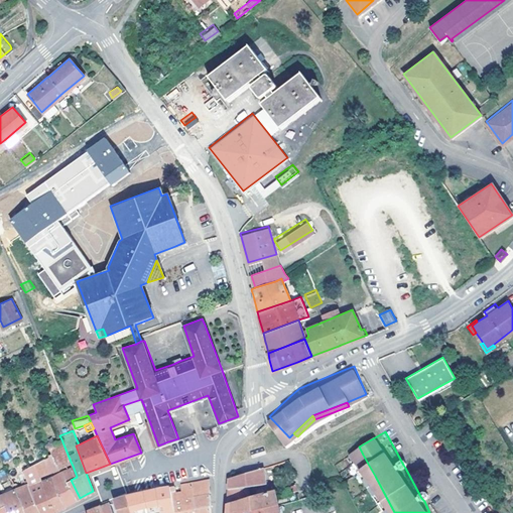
[(57,468),(58,468),(71,462),(63,444),(61,439),(50,443),(47,444),(51,454),(57,468)]
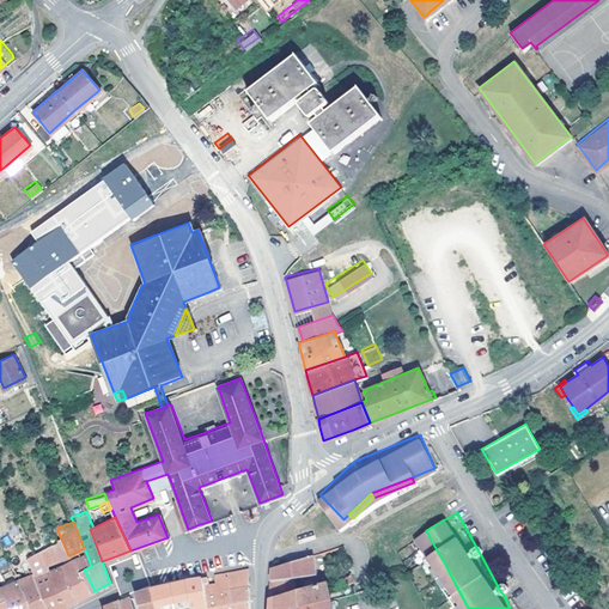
[(61,539),(58,541),(52,543),(59,560),(68,555),(61,539)]
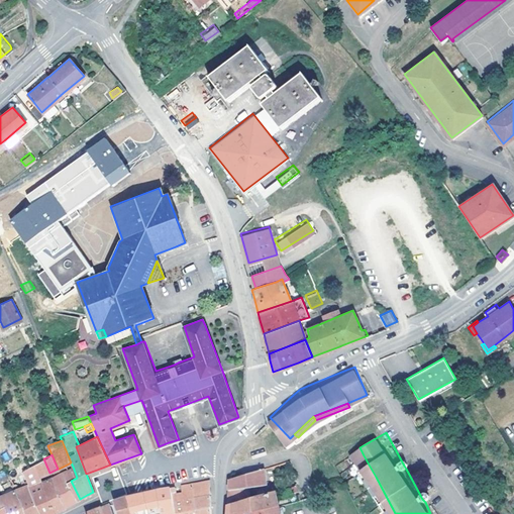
[(365,467),(369,465),(364,455),(360,457),(365,467)]
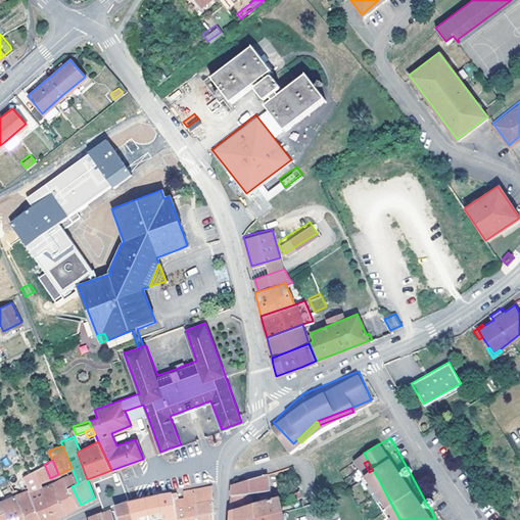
[(28,488),(42,519),(51,519),(55,518),(42,488),(40,482),(50,478),(44,464),(29,472),(24,474),(21,476),(24,480),(28,488)]
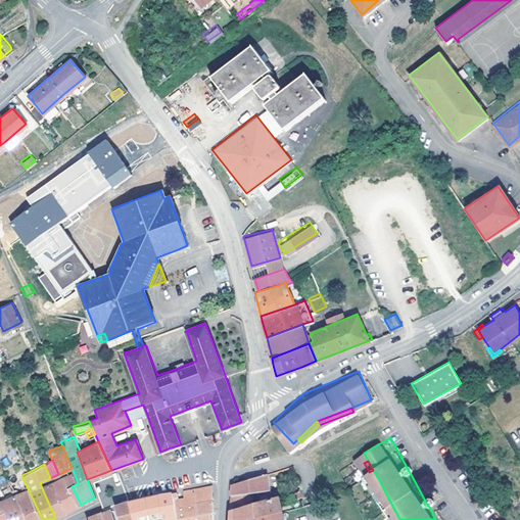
[(417,465),(412,468),(411,469),(414,473),(416,473),(419,470),(420,469),(420,466),(417,465)]
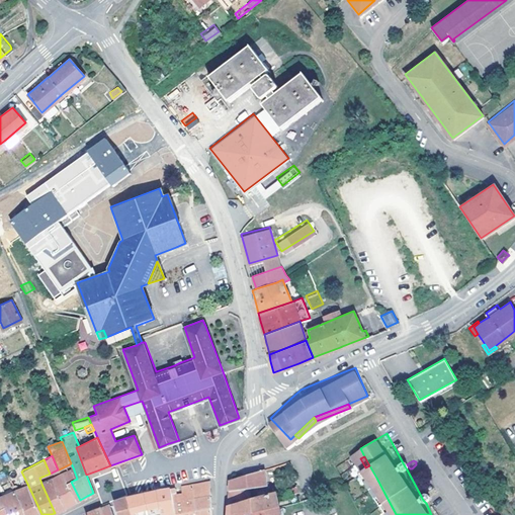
[(20,507),(24,514),(41,514),(27,484),(23,476),(21,471),(23,469),(20,463),(6,469),(10,479),(16,477),(21,487),(13,491),(20,507)]
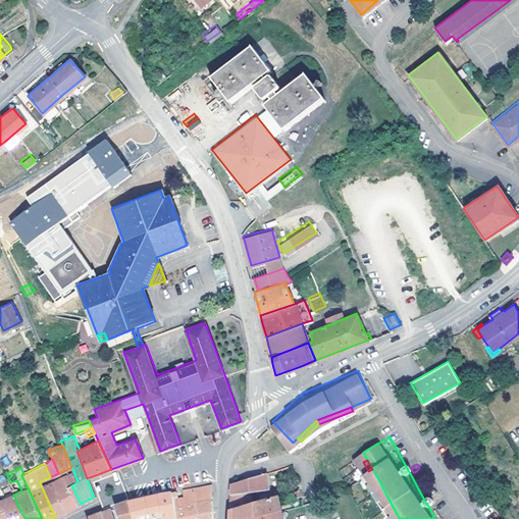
[(386,505),(391,503),(379,481),(372,469),(368,471),(386,505)]
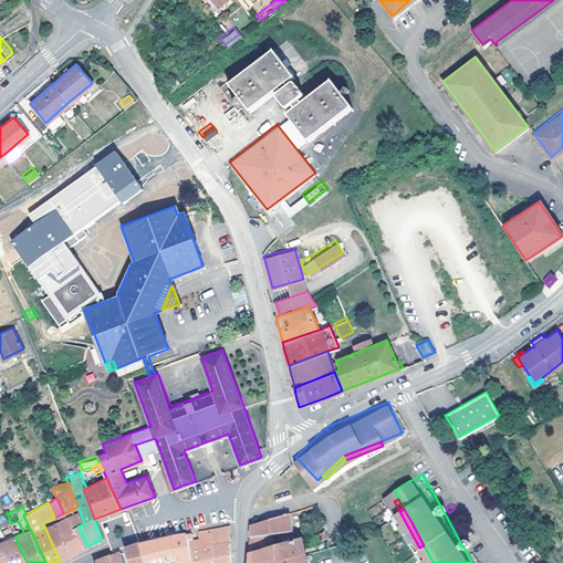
[(59,532),(71,555),(76,552),(87,546),(77,527),(84,523),(80,511),(70,515),(74,524),(59,532)]
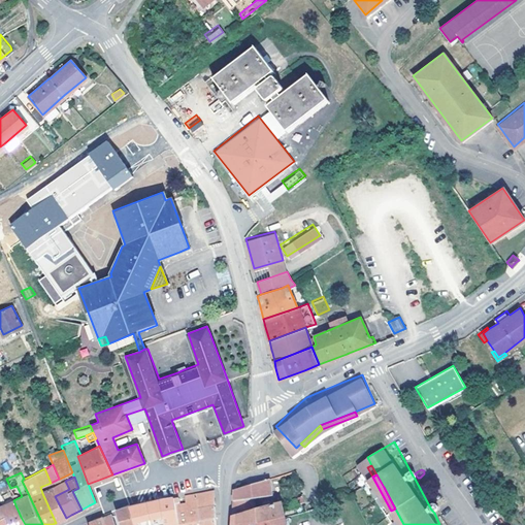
[(242,511),(254,507),(252,496),(270,494),(267,478),(244,485),(234,488),(233,495),(232,514),(242,511)]
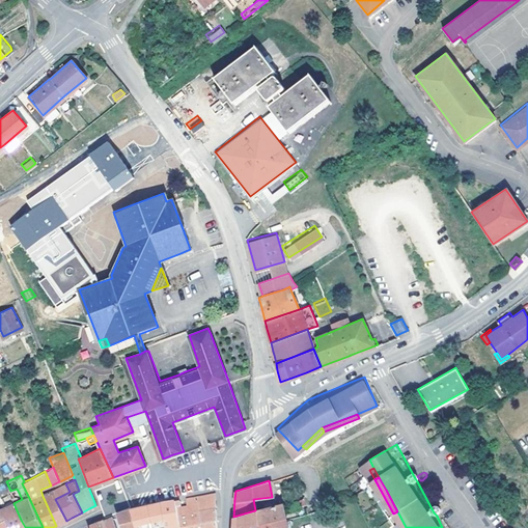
[(63,485),(43,496),(56,526),(59,525),(66,521),(55,499),(70,492),(65,483),(63,485)]
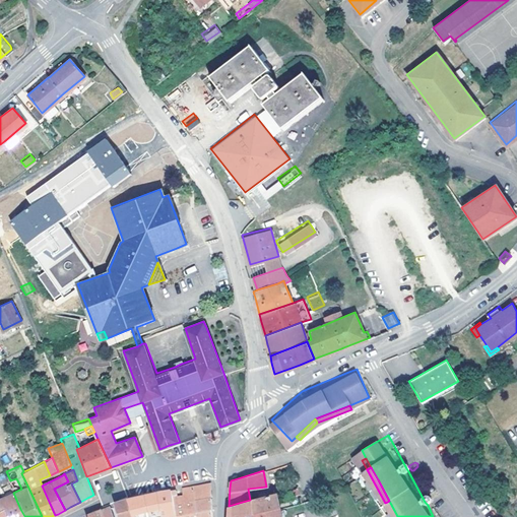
[(211,516),(210,492),(209,483),(187,487),(181,488),(183,498),(174,499),(177,516),(211,516)]
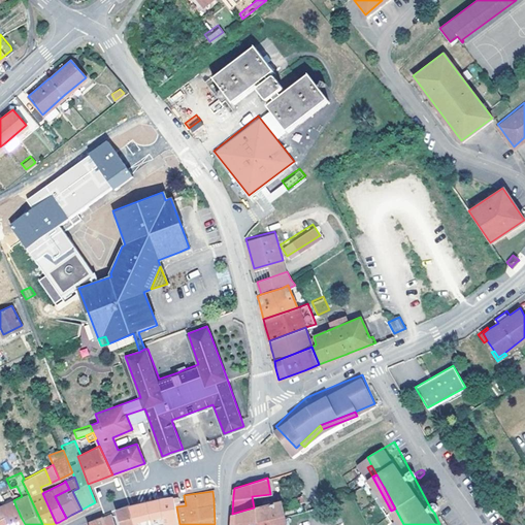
[(282,506),(303,500),(301,492),(280,499),(282,506)]
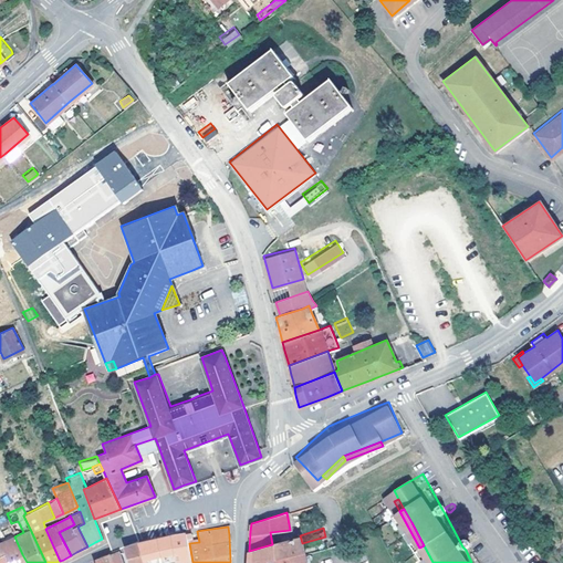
[(177,562),(193,562),(189,543),(188,539),(191,538),(190,532),(179,533),(171,534),(177,559),(178,562),(177,562)]
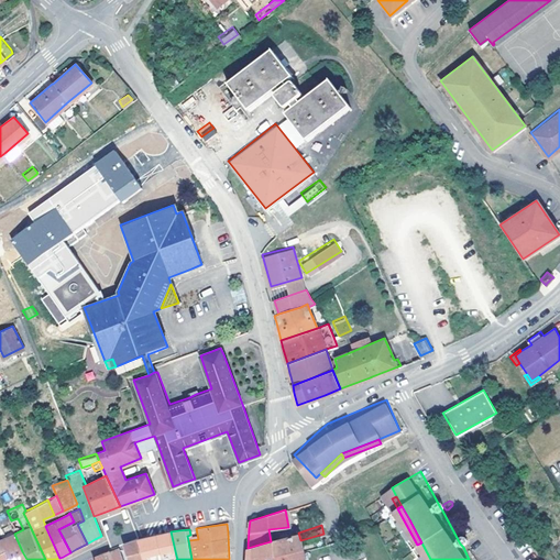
[(176,556),(171,531),(162,534),(143,539),(138,540),(143,559),(173,559),(177,559),(176,556)]
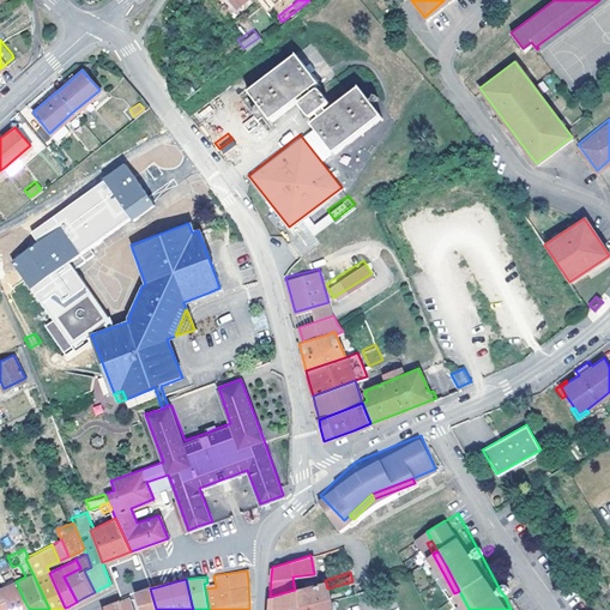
[(310,603),(330,598),(327,589),(325,580),(306,586),(310,603)]
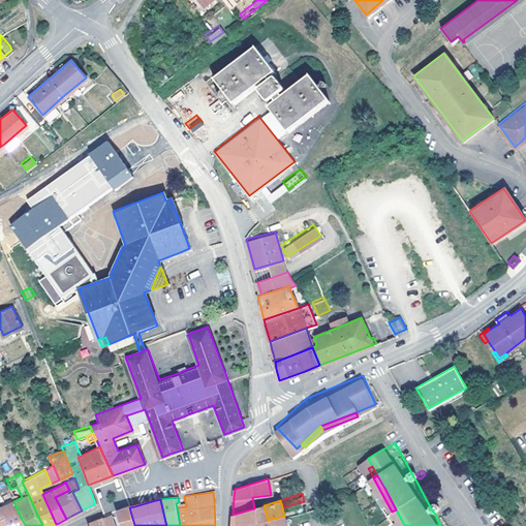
[(13,501),(0,506),(0,521),(4,520),(7,525),(25,525),(21,518),(13,501)]
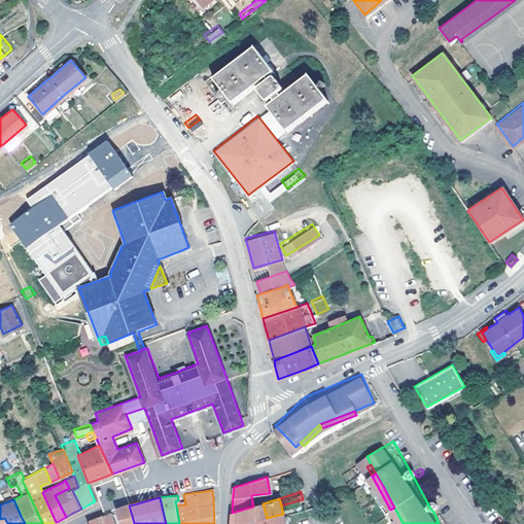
[(432,507),(435,511),(438,511),(440,510),(443,508),(443,505),(442,502),(440,501),(434,504),(432,507)]
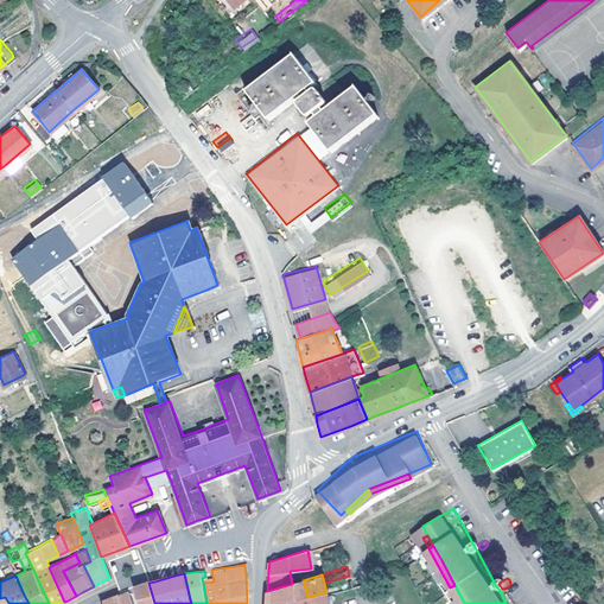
[(266,603),(280,603),(307,597),(303,580),(292,584),(279,587),(267,591),(267,599),(266,603)]
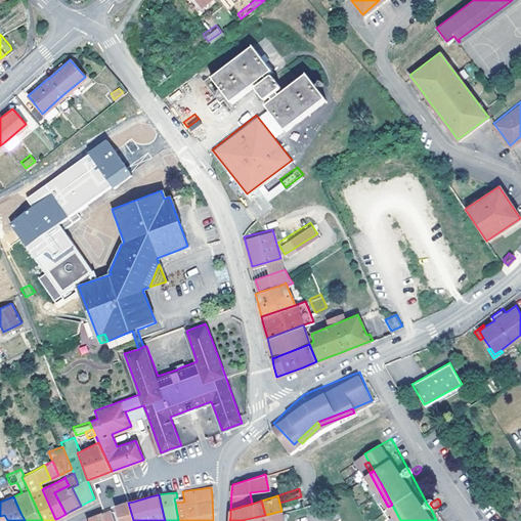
[(133,520),(128,503),(121,505),(115,507),(120,520),(133,520)]
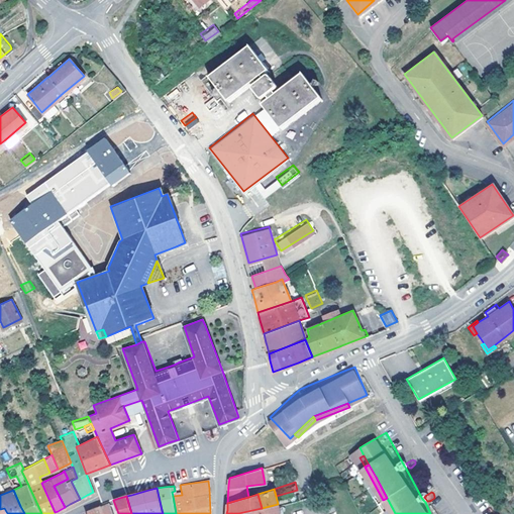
[(390,513),(395,513),(387,498),(383,500),(390,513)]
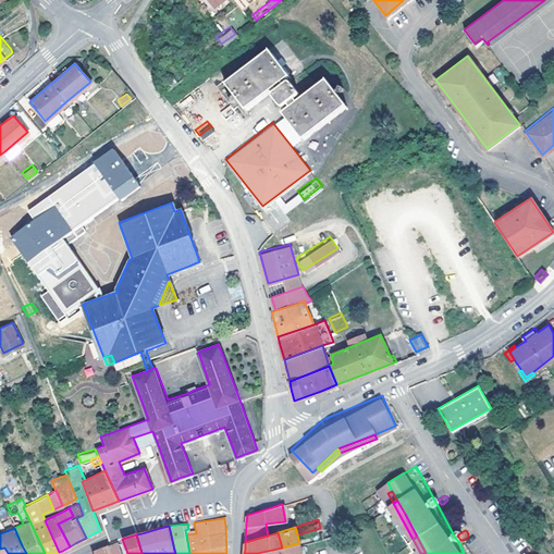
[(121,553),(122,553),(118,541),(113,543),(108,545),(110,553),(121,553)]
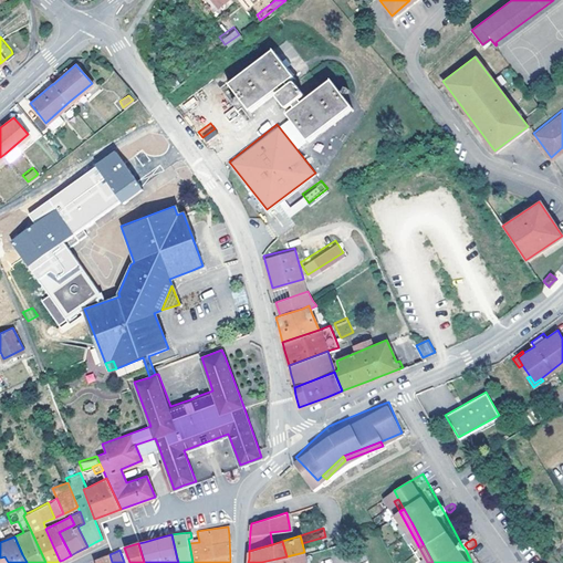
[(306,562),(304,552),(287,556),(261,562),(306,562)]
